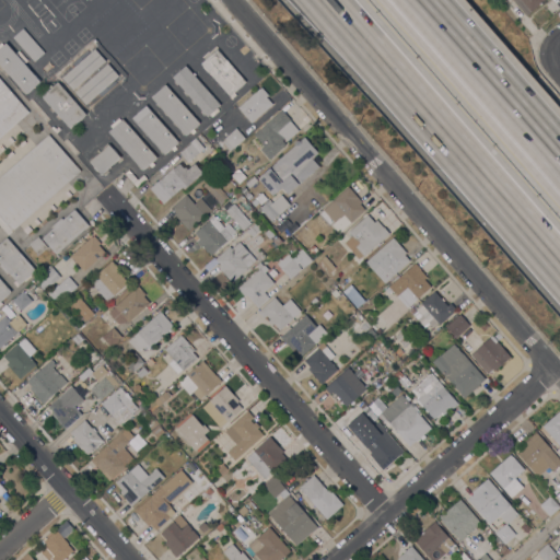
[(543,0),(526,15),(512,0),(543,0)]
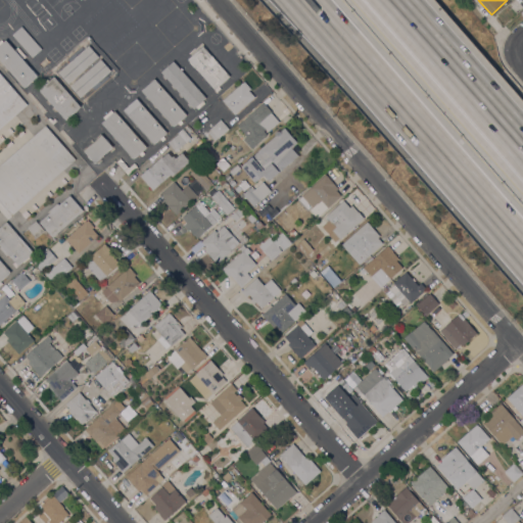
[(11,35),(21,27),(41,49),(32,57),(11,35)]
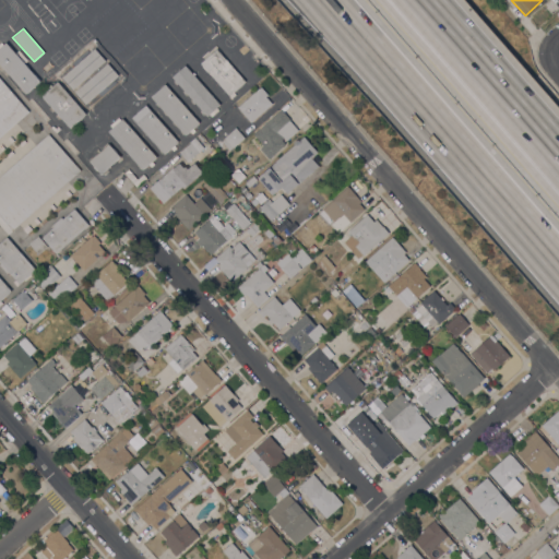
[(0,64),(0,47),(6,43),(39,81),(25,94),(0,64)]
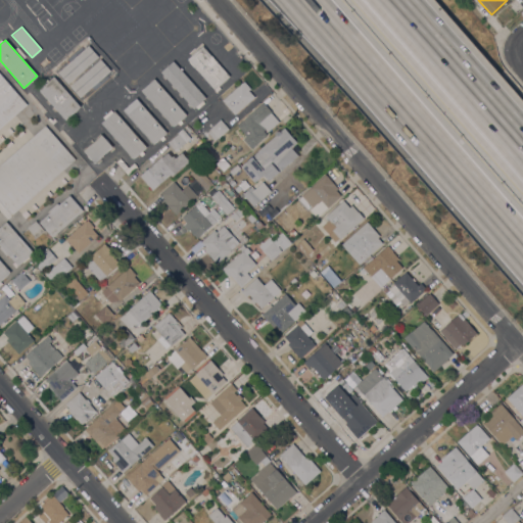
[(98,56),(67,84),(58,73),(89,45),(98,56)]
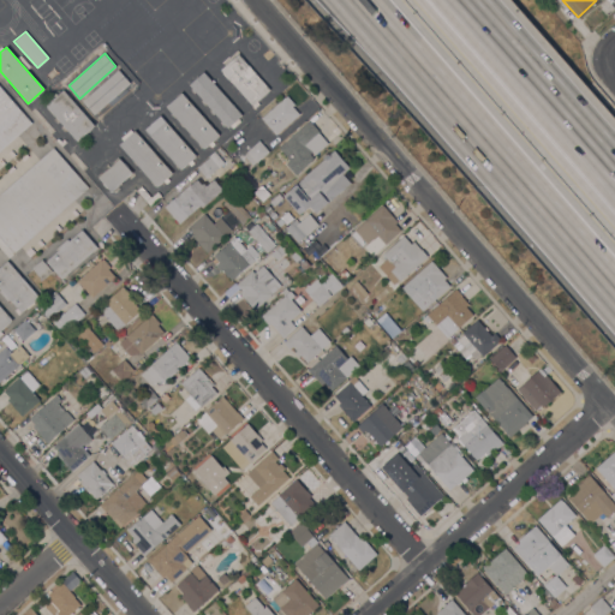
[(220,70),(238,54),(269,89),(252,105),(220,70)]
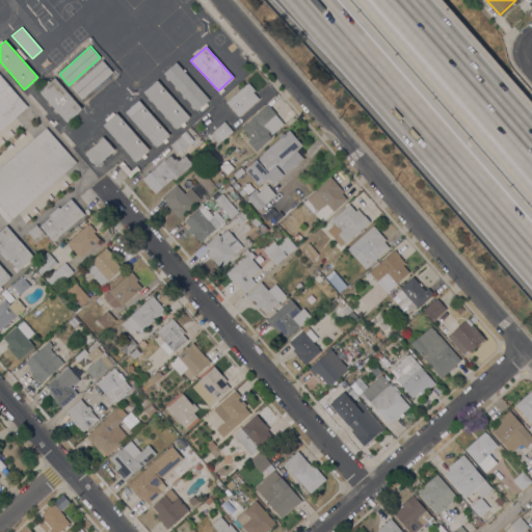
[(81,99),(72,87),(102,60),(112,72),(81,99)]
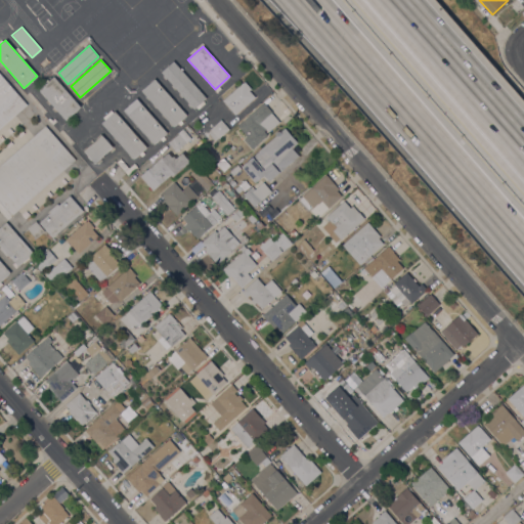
[(164,75),(161,72),(173,61),(206,98),(193,108),(191,105),(190,106),(187,103),(188,102),(182,96),(181,97),(179,94),(180,93),(175,88),(174,89),(172,86),(173,85),(167,78),(166,79),(163,76),(164,75)]
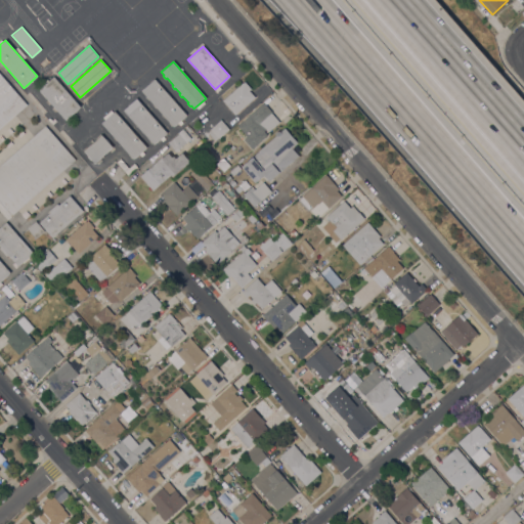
[(0,74),(27,104),(0,127),(0,74)]
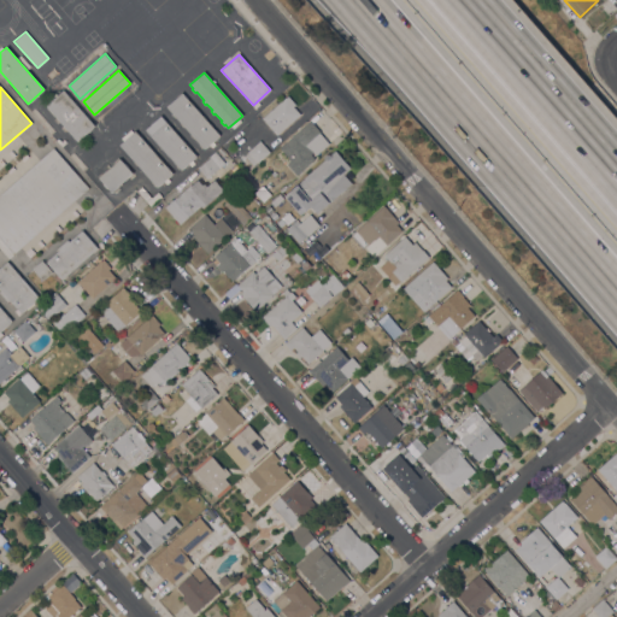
[(46,105),(63,90),(94,125),(77,141),(46,105)]
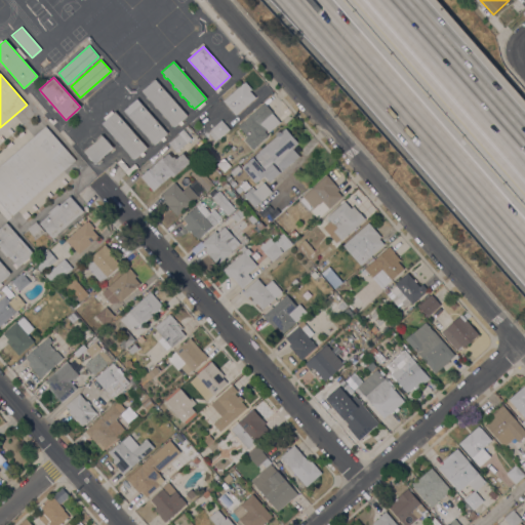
[(173,127),(142,90),(155,79),(187,115),(173,127)]
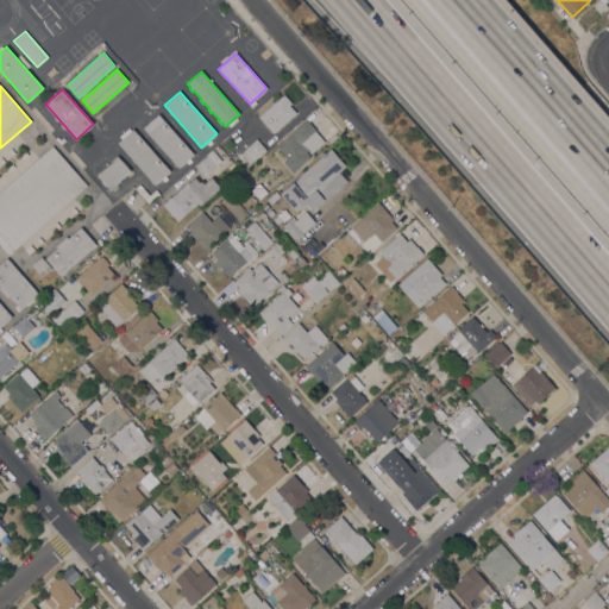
[(274,133),(258,117),(283,94),(292,104),(289,105),(296,113),(274,133)]
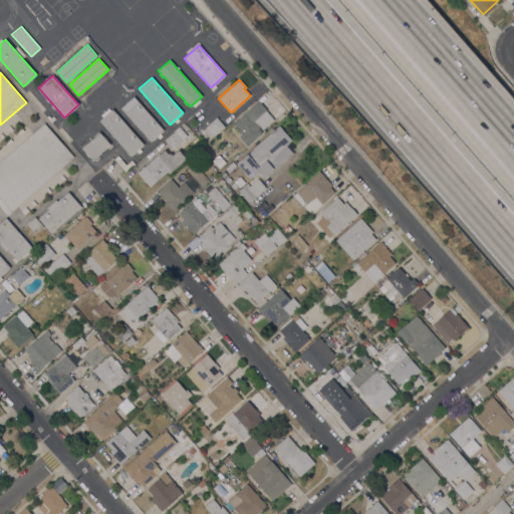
[(151,142),(120,108),(134,96),(164,130),(151,142)]
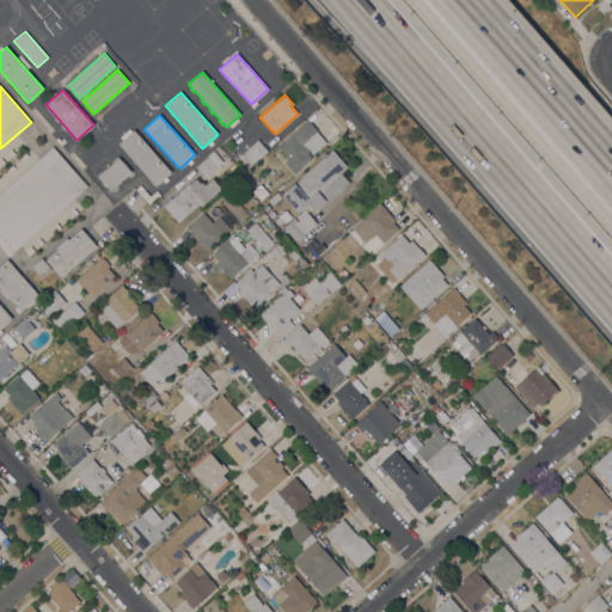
[(308,120),(318,130),(317,132),(326,142),(314,153),(305,141),(304,142),(311,151),(308,153),(312,158),(294,173),(285,163),(288,159),(277,147),(308,120)]
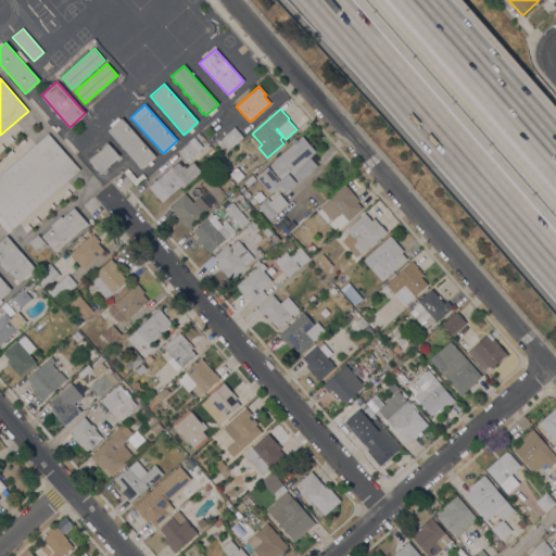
[(141,168),(108,130),(122,117),(155,156),(141,168)]
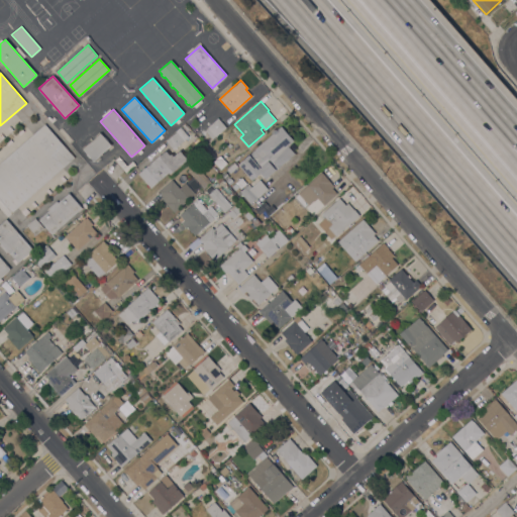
[(216,136),(215,135),(212,138),(205,130),(208,127),(207,127),(218,118),(226,127),(216,136)]
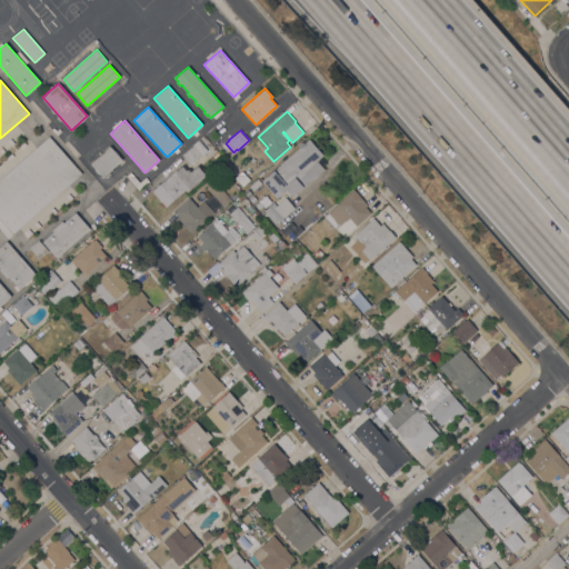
[(0,221),(0,179),(49,137),(81,173),(11,235),(0,221)]
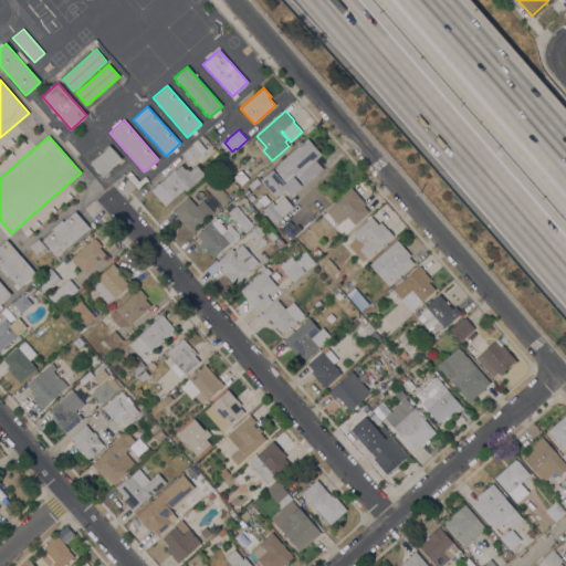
[(291,196),(285,189),(275,198),(261,180),(280,164),(279,163),(307,138),(322,155),(315,159),(323,168),(291,196)]
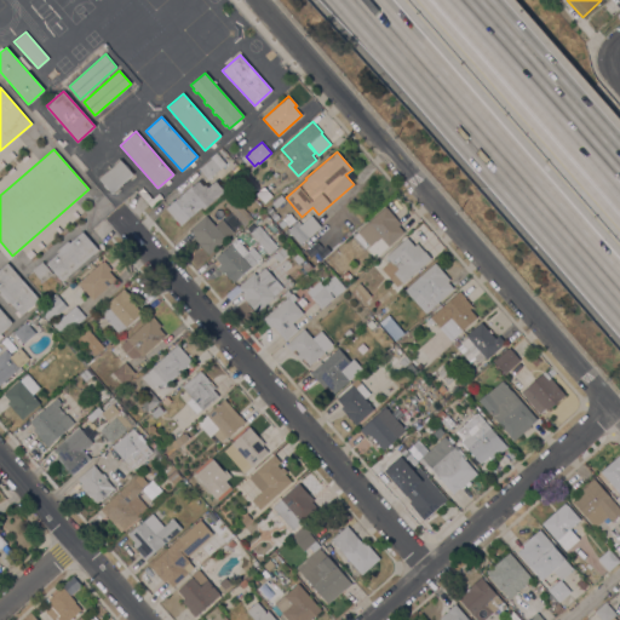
[(225,164),(207,179),(199,168),(211,159),(217,153),(225,164)]
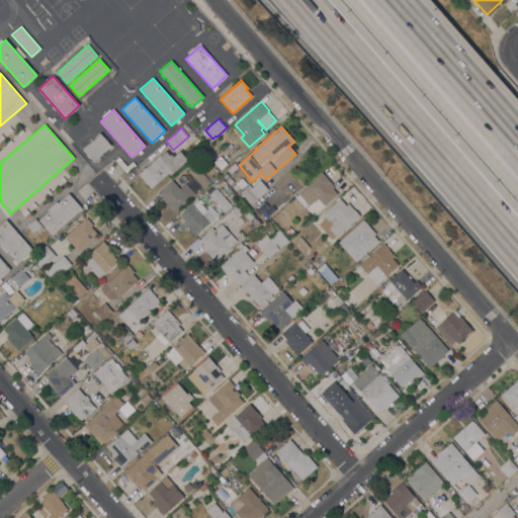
[(111,145),(93,161),(90,158),(89,158),(86,155),(87,154),(83,149),(100,133),(111,145)]
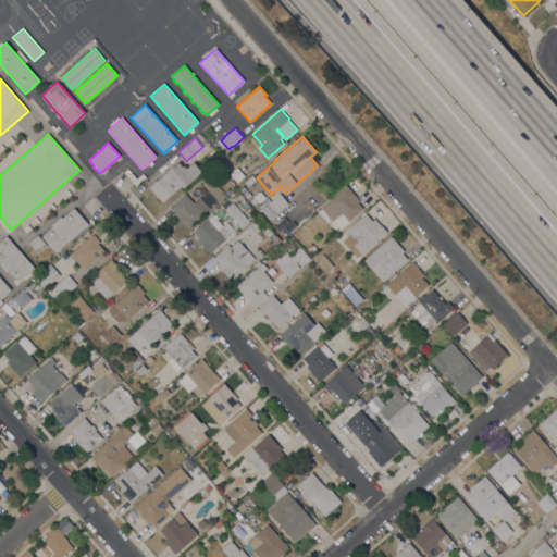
[(208,152),(213,148),(219,156),(214,160),(208,152)]
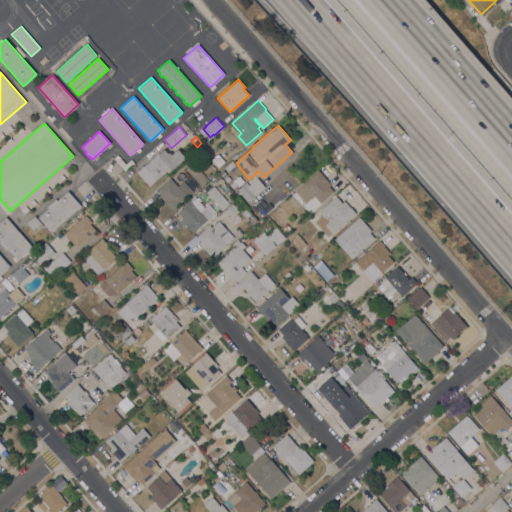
[(202,154),(197,150),(203,145),(207,149),(202,154)]
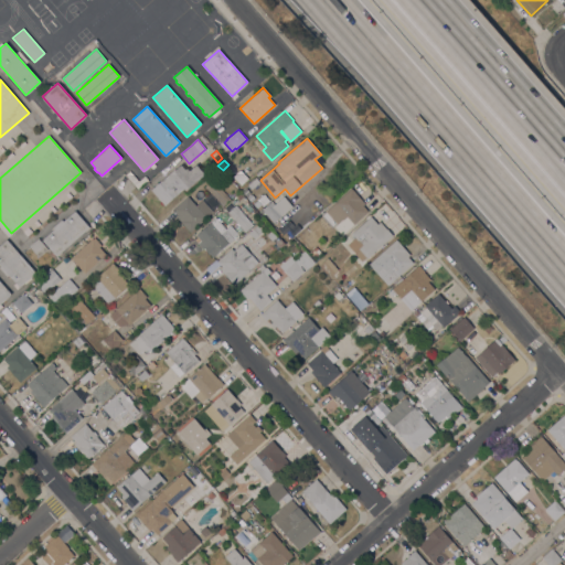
[(174,169),(176,170),(181,164),(185,169),(187,168),(190,171),(196,164),(204,174),(189,188),(185,190),(183,189),(164,205),(151,190),(174,169)]
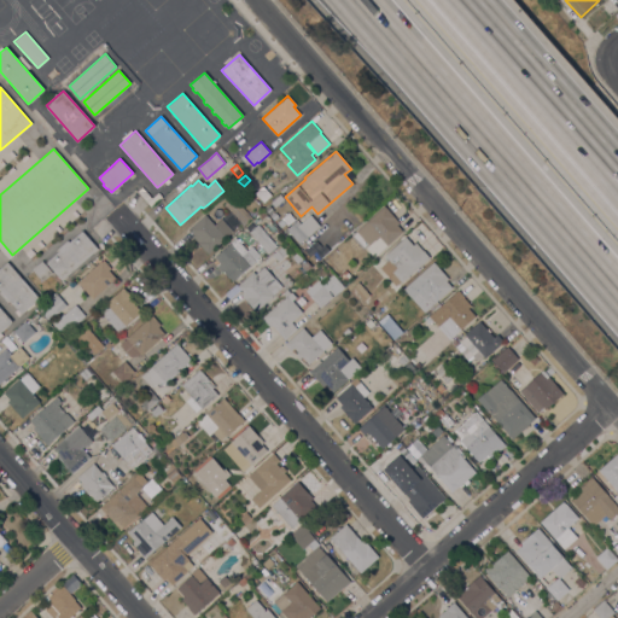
[(255,193),(263,186),(270,196),(263,203),(255,193)]
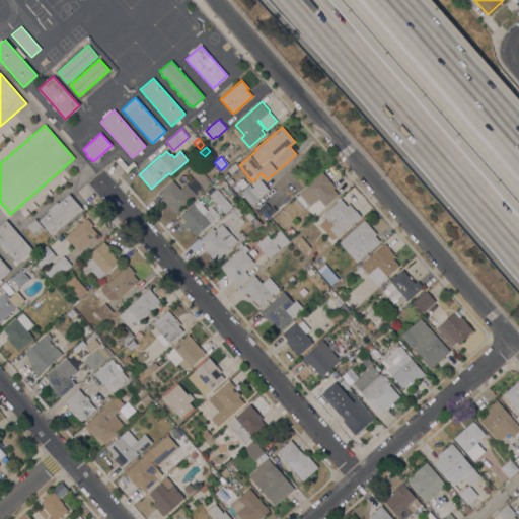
[(188,171),(195,164),(212,183),(204,190),(188,171)]
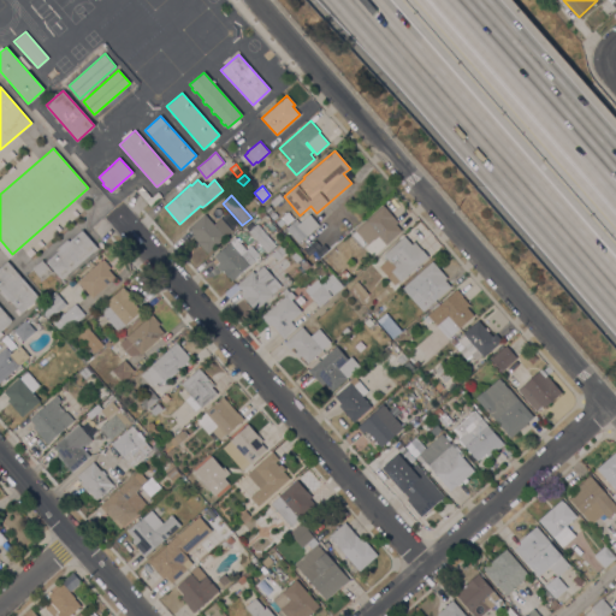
[(373,255),(365,247),(368,243),(356,229),(383,205),(398,221),(396,224),(402,230),(373,255)]
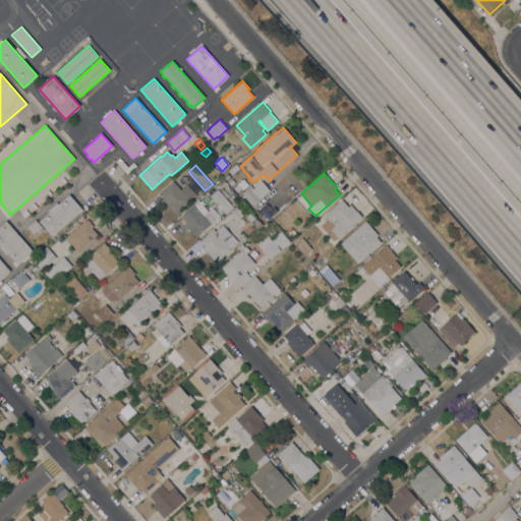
[(163,199),(165,198),(160,192),(173,181),(180,189),(186,184),(195,195),(190,200),(175,214),(163,199)]
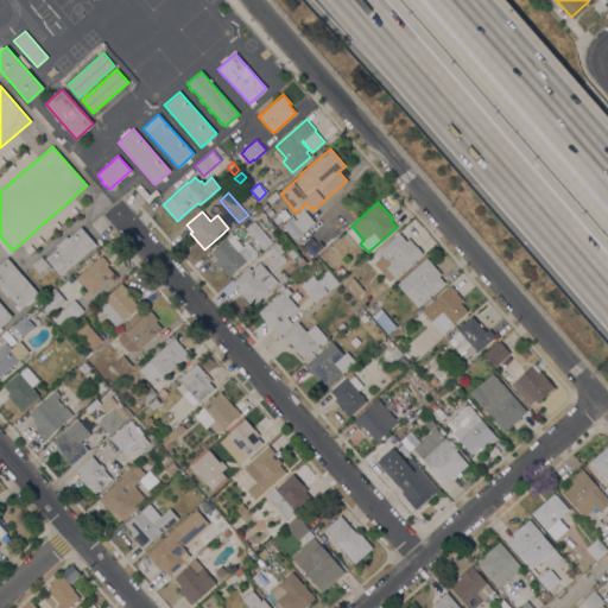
[(295,240),(283,226),(292,217),(296,220),(305,211),(315,222),(295,240)]
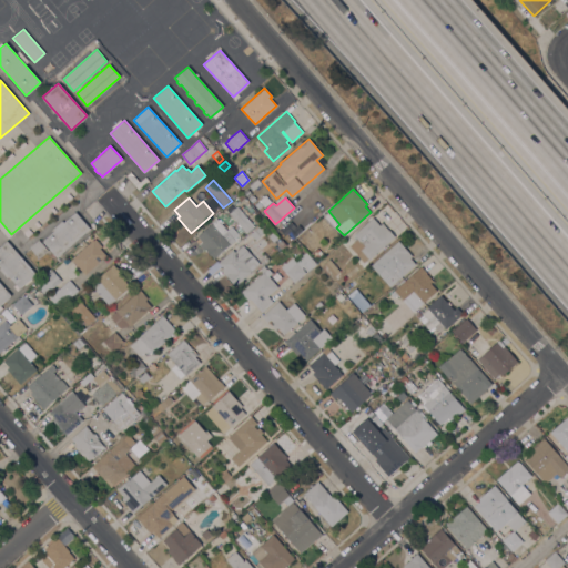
[(225,209),(233,202),(254,226),(246,233),(225,209)]
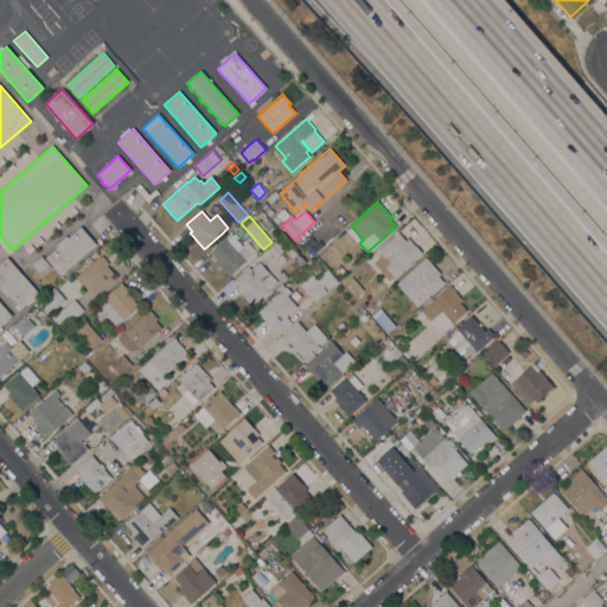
[(58,247),(56,243),(65,235),(68,237),(81,227),(96,244),(61,275),(45,257),(58,247)]
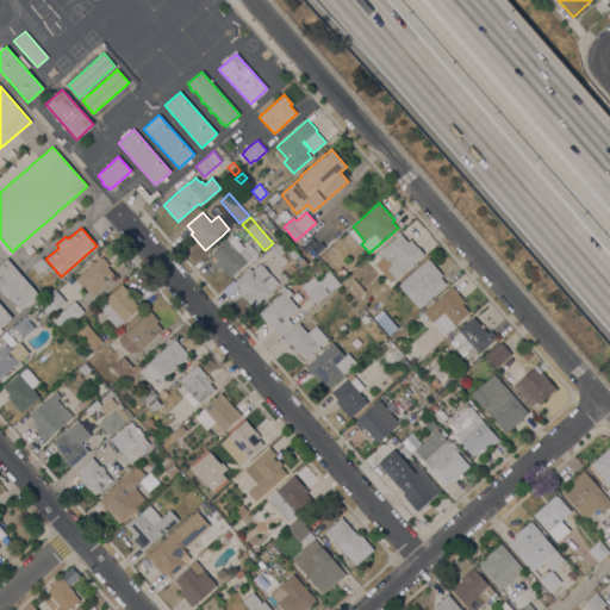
[(211,254),(228,240),(226,238),(232,234),(253,257),(230,278),(221,267),(218,268),(213,262),(217,260),(211,254)]
